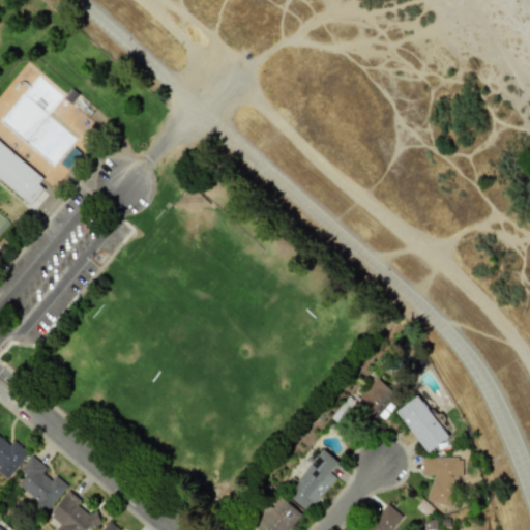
[(47,181),(0,142),(0,179),(29,203),(47,181)]
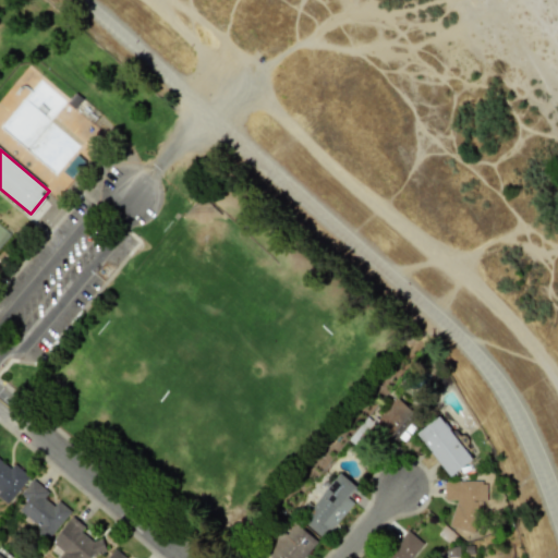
[(410,407),(390,397),(373,431),(392,440),(410,407)]
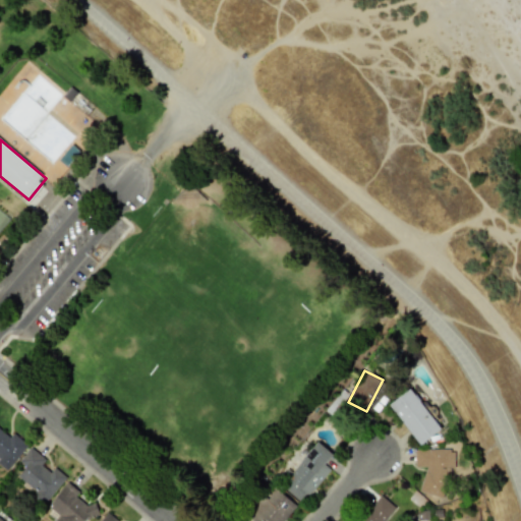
[(388,405),(419,445),(440,428),(408,388),(388,405)]
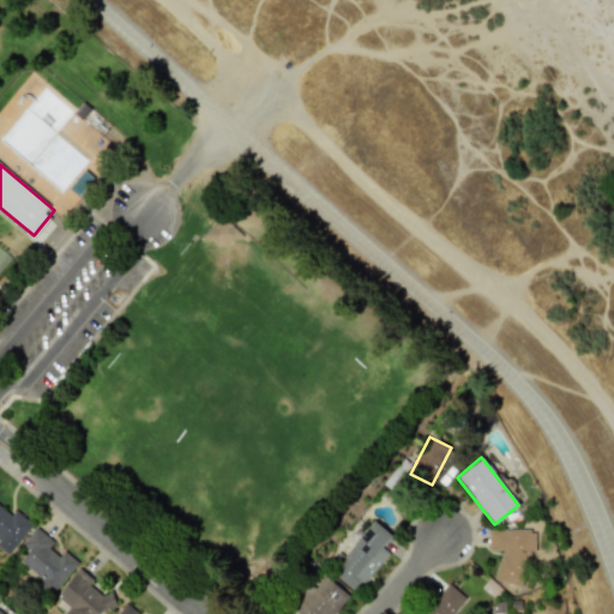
[(0,542),(10,551),(31,524),(14,510),(10,516),(0,507),(0,542)]
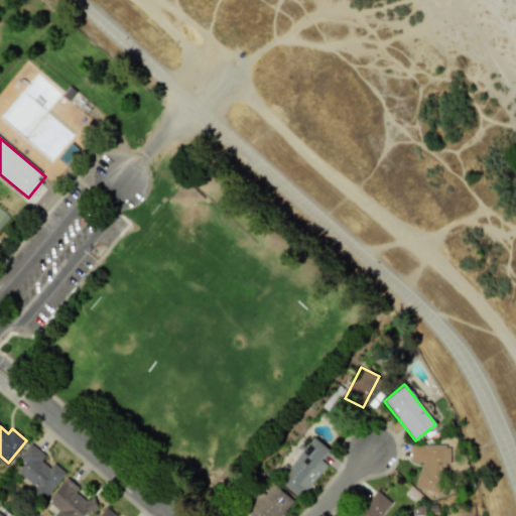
[(298,498),(327,465),(319,459),(329,449),(313,437),(277,481),(298,498)]
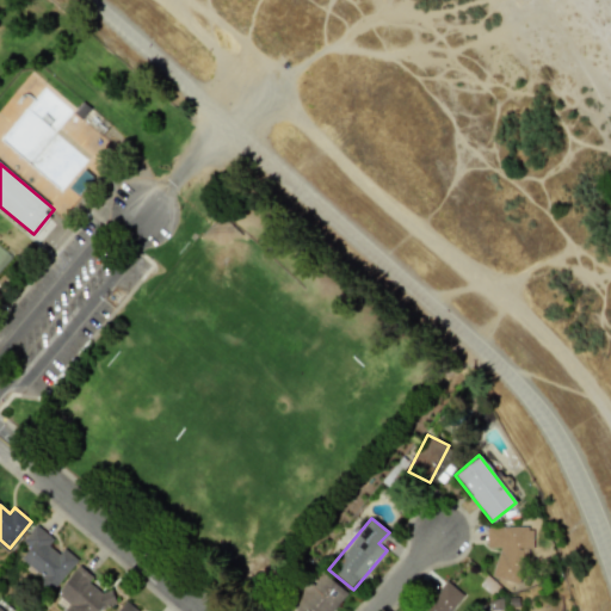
[(53,538),(36,524),(22,541),(30,547),(19,560),(53,587),(76,559),(63,548),(57,554),(48,544),(53,538)]
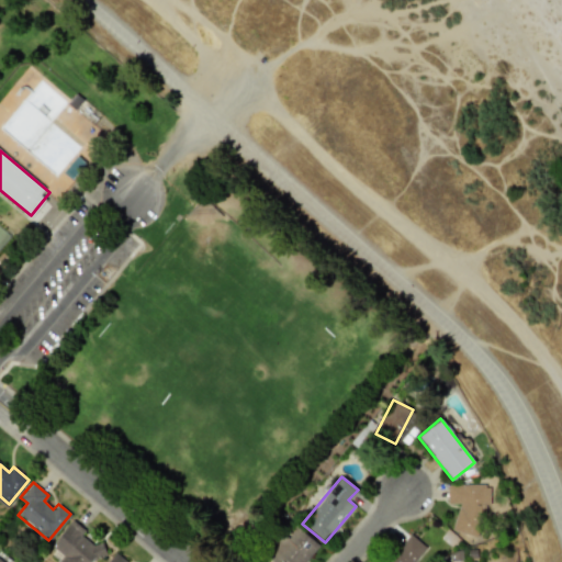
[(447,484),(447,503),(458,503),(451,530),(479,537),(489,495),(489,486),(479,484),(447,484)]
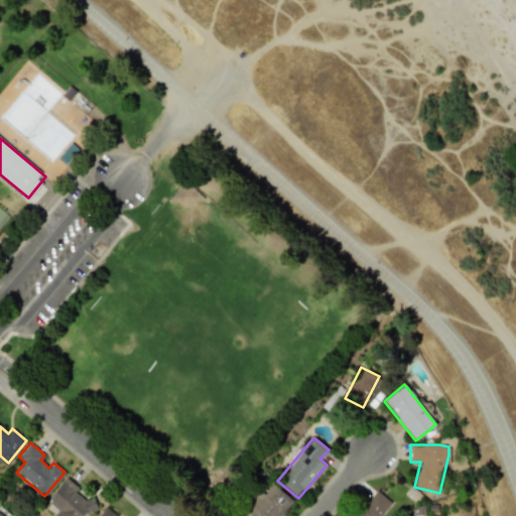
[(52,515),(85,515),(96,504),(90,498),(87,501),(75,491),(78,487),(67,478),(46,501),(57,510),(52,515)]
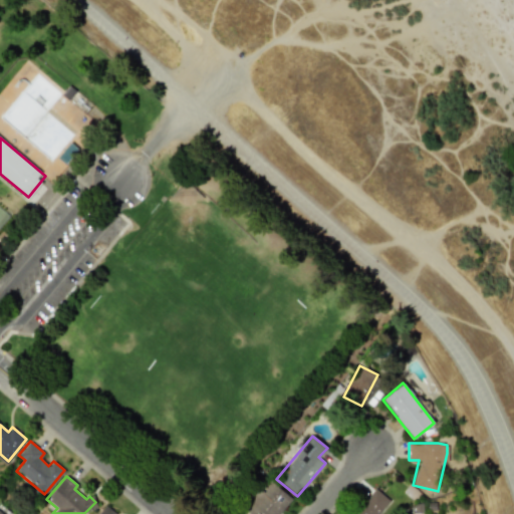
[(243,513),(277,513),(291,498),(271,482),(243,513)]
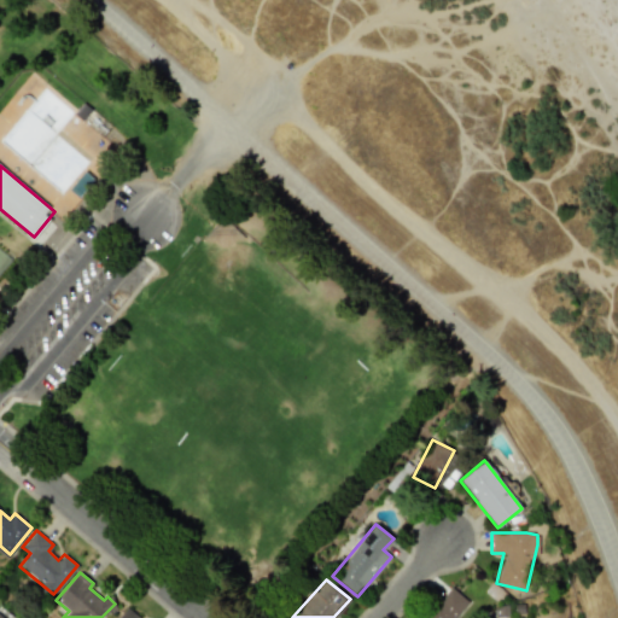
[(453,617),(468,601),(447,584),(419,617),(453,617)]
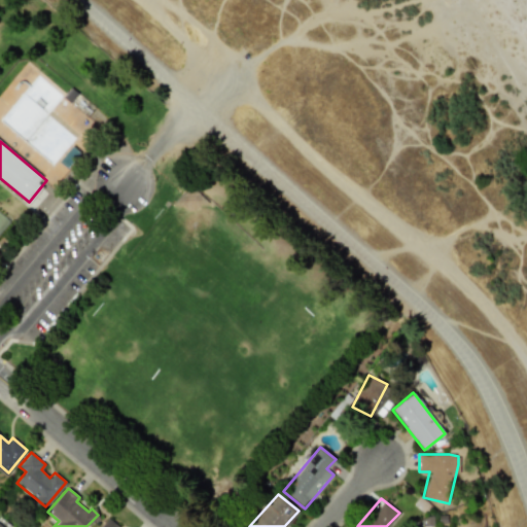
[(117,526),(106,518),(99,526),(117,526)]
